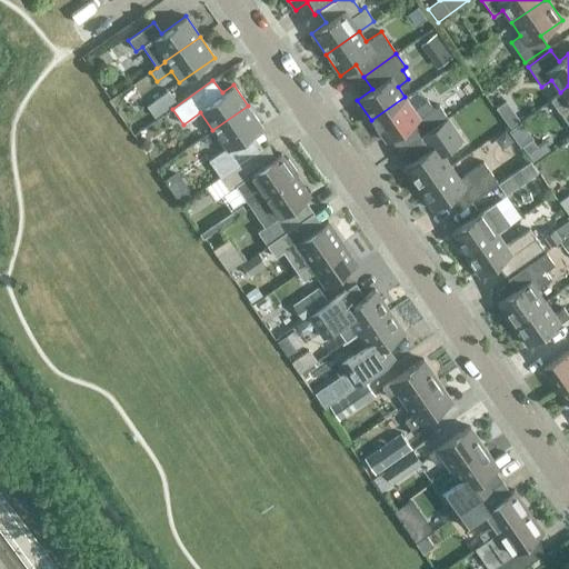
[(568,86),(560,92),(568,105),(559,112),(568,126),(568,86)]
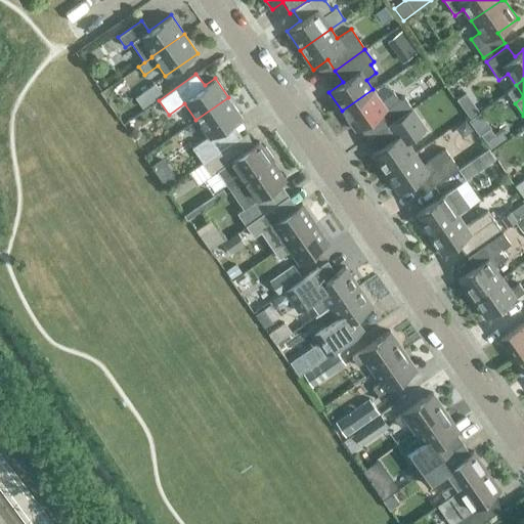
[(154,83),(143,91),(151,101),(161,94),(154,83)]
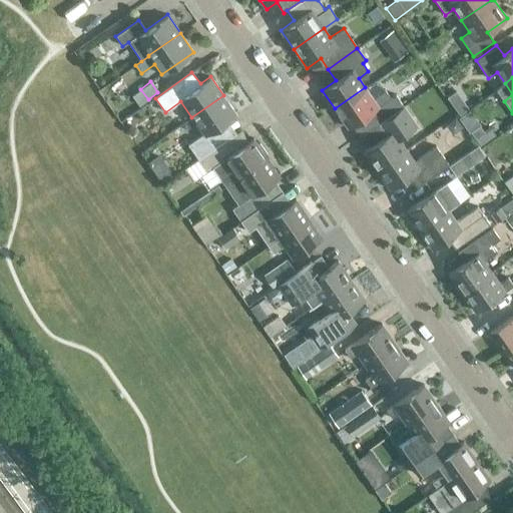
[(395,94),(392,96),(388,95),(384,89),(380,93),(372,98),(365,87),(335,108),(348,127),(351,126),(359,137),(403,106),(395,94)]
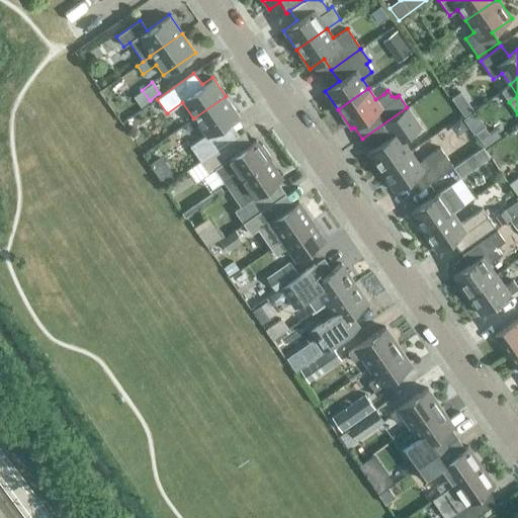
[(205,136),(190,146),(191,148),(199,160),(200,161),(228,142),(219,130),(239,115),(226,96),(193,118),(205,136)]
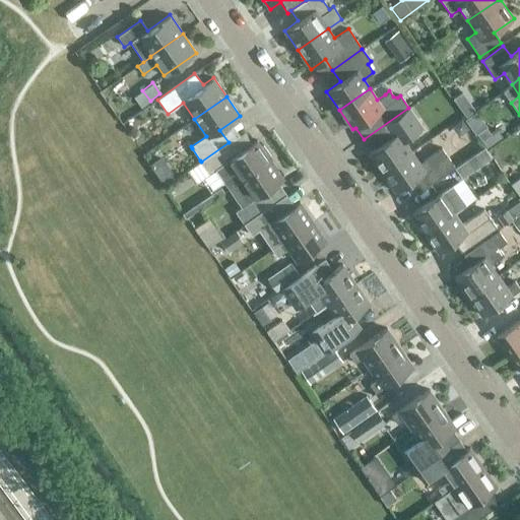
[(465,116),(474,109),(468,101),(459,107),(465,116)]
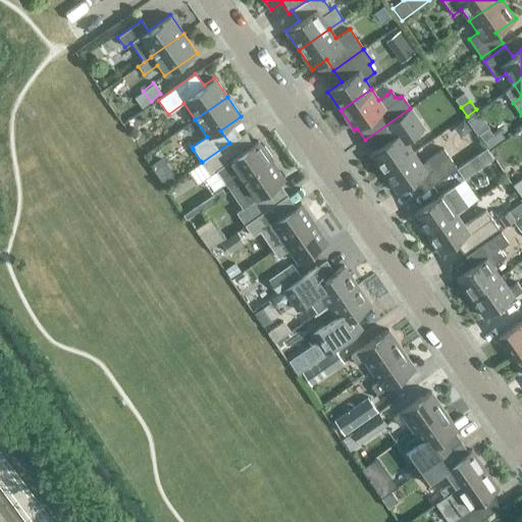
[(410,108),(365,140),(366,141),(368,139),(376,149),(370,153),(383,172),(413,152),(406,142),(424,128),(410,108)]
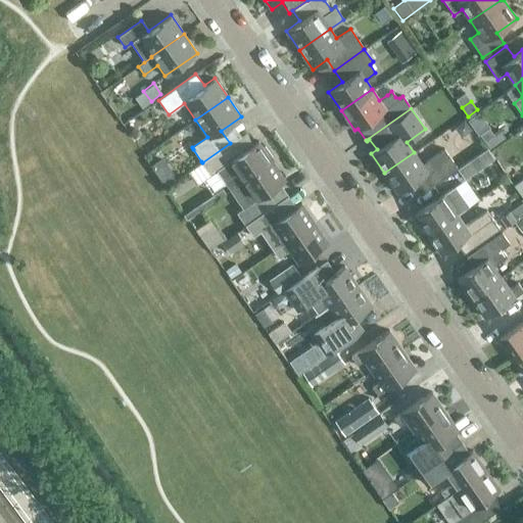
[(479,135),(489,149),(505,138),(493,124),(479,135)]
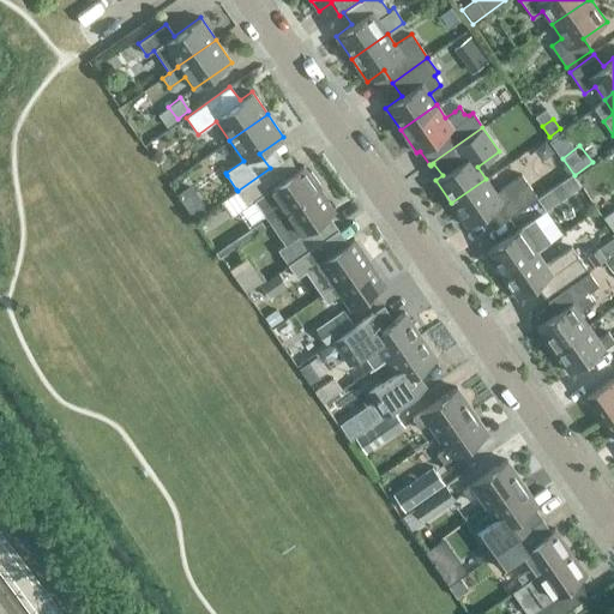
[(270,168),(238,191),(247,204),(256,198),(270,221),(318,188),(318,187),(320,185),(311,172),(308,173),(302,166),(280,181),(277,178),(276,178),(270,168)]
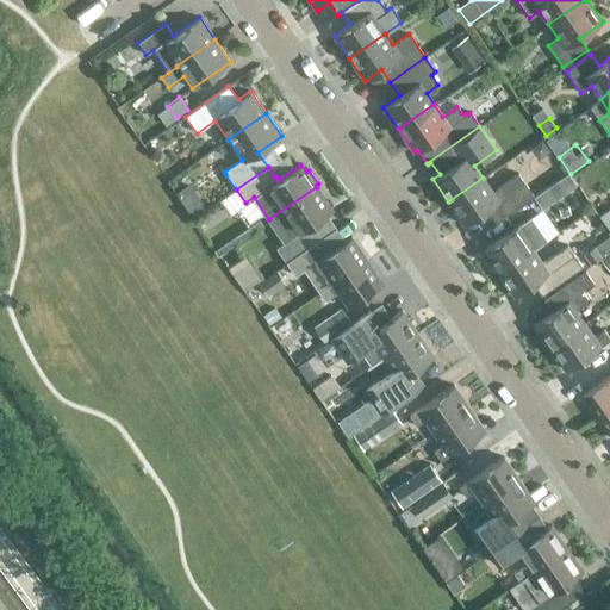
[(492,191),(483,178),(448,201),(464,225),(492,205),(502,218),(534,195),(517,173),(492,191)]
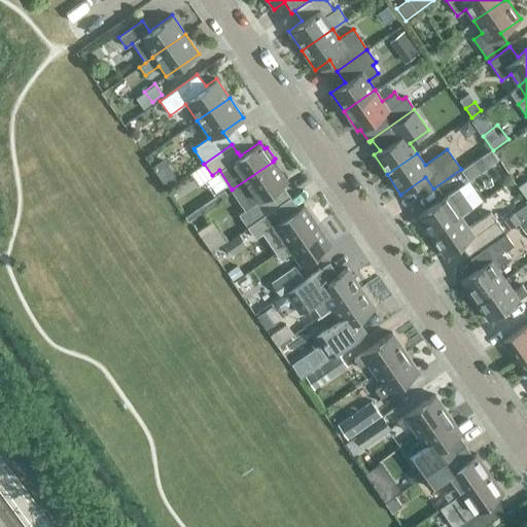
[(467,180),(484,169),(491,164),(484,153),(461,170),(467,180)]
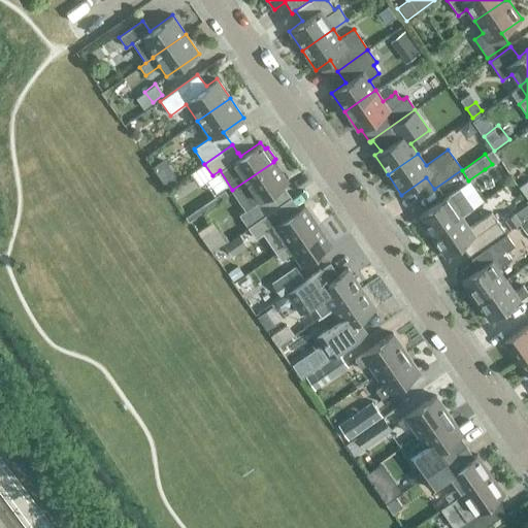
[(273,162),(232,190),(237,197),(246,209),(238,215),(246,227),(266,213),(267,212),(279,204),(271,193),(282,186),(288,182),(273,162)]
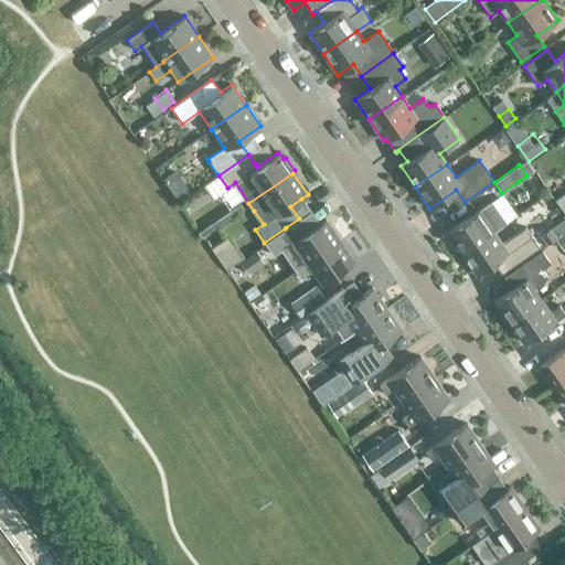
[(178,202),(190,194),(184,185),(172,194),(178,202)]
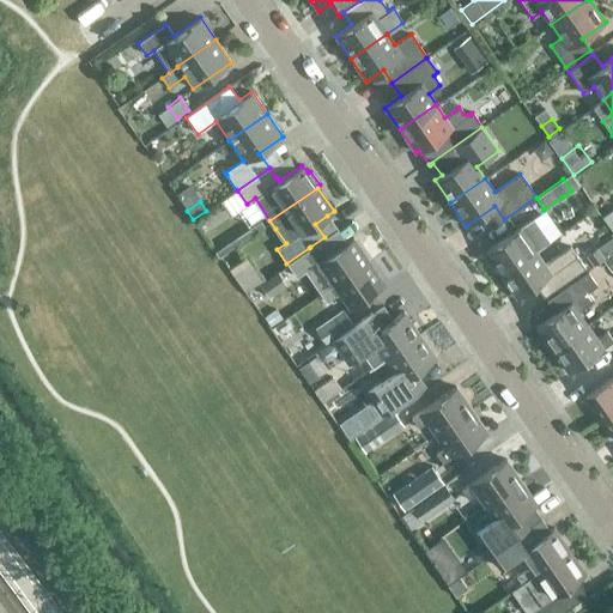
[(533,218),(529,220),(520,228),(519,228),(484,252),(501,274),(535,250),(548,241),(533,218)]
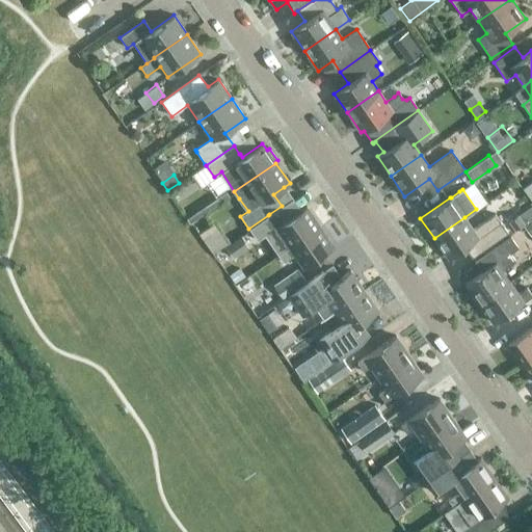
[(268,215),(248,229),(257,240),(264,235),(273,248),(277,255),(319,227),(306,207),(300,210),(275,228),(268,215)]
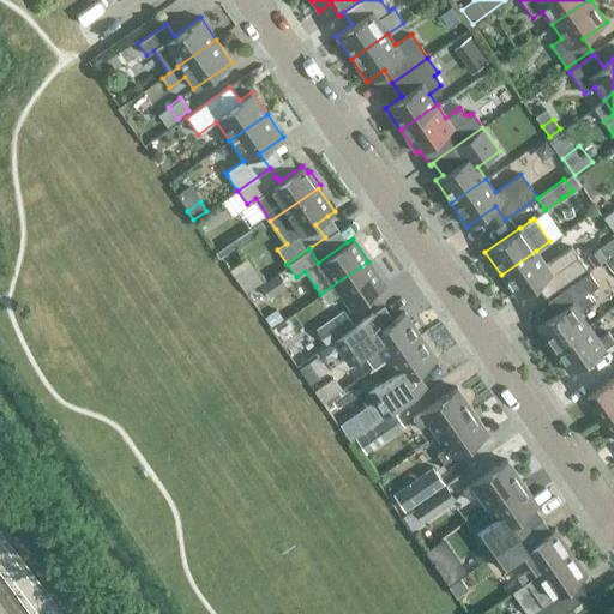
[(545,264),(536,251),(501,275),(517,298),(535,286),(543,298),(585,269),(571,246),(545,264)]
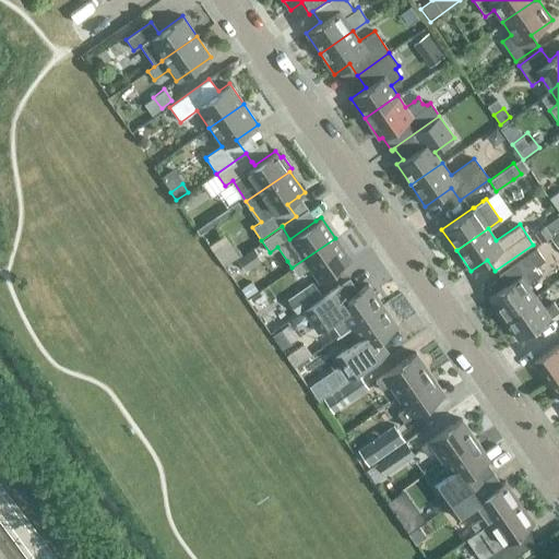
[(544,226),(534,233),(540,242),(549,236),(550,235),(544,226)]
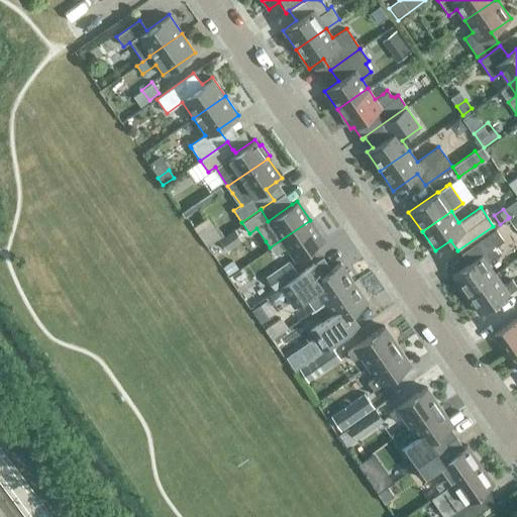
[(516,227),(516,212),(509,217),(508,218),(515,229),(516,227)]
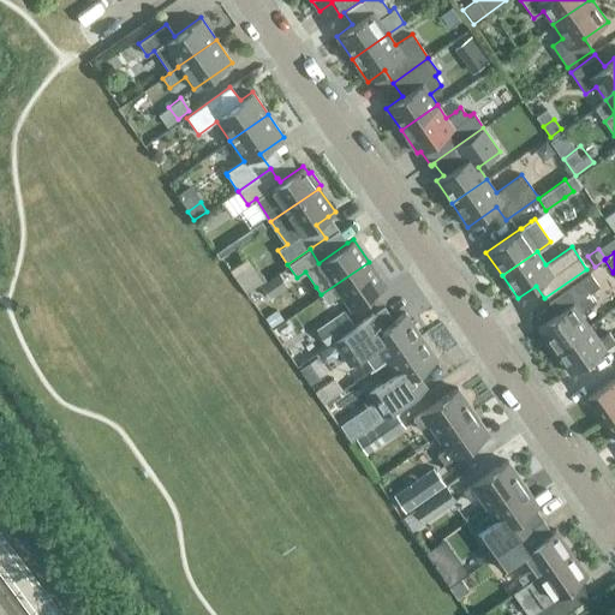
[(262,281),(245,258),(230,269),(245,293),(262,281)]
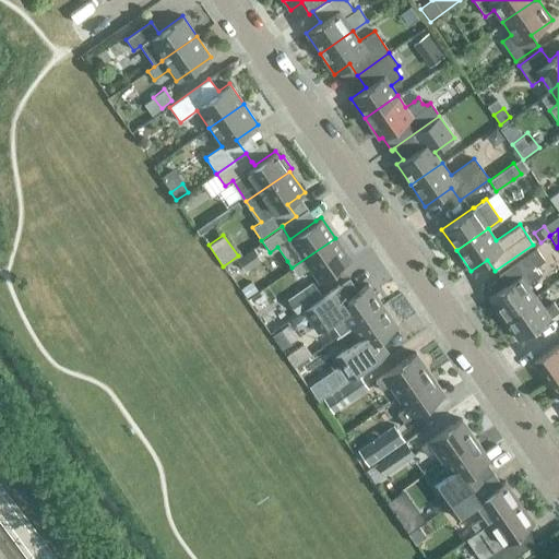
[(335,238),(292,268),(297,275),(309,266),(319,281),(349,259),(335,238)]
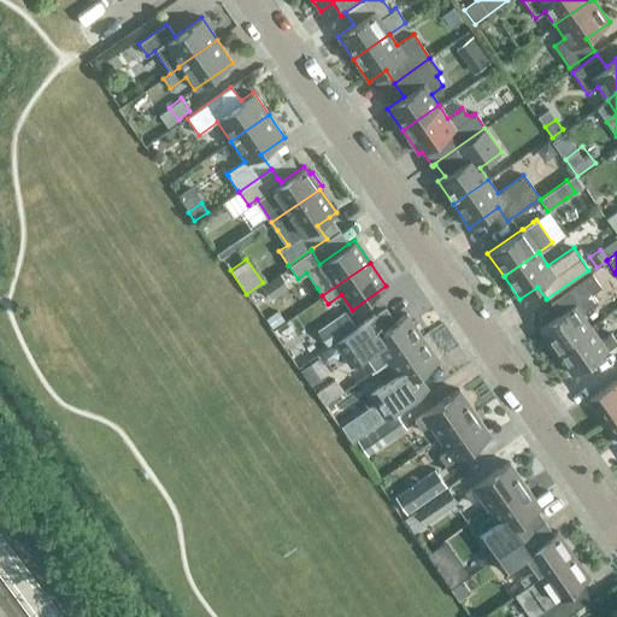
[(278,274),(260,287),(269,299),(287,287),(278,274)]
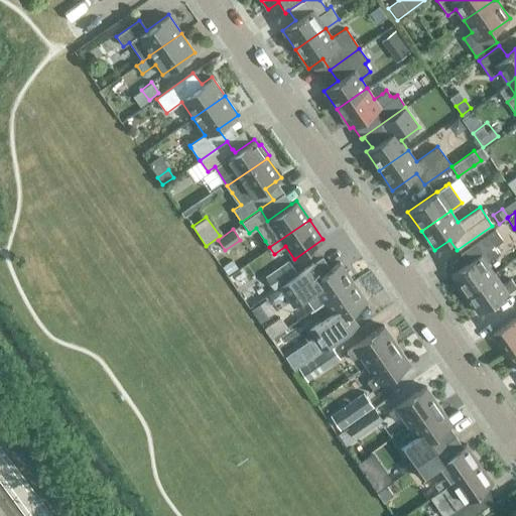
[(468,247),(475,258),(452,274),(465,293),(494,273),(486,262),(499,253),(494,245),(502,240),(494,229),(468,247)]
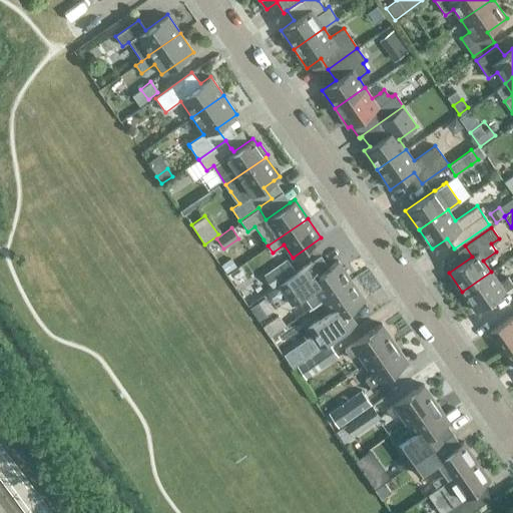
[(263,276),(272,289),(295,273),(287,260),(263,276)]
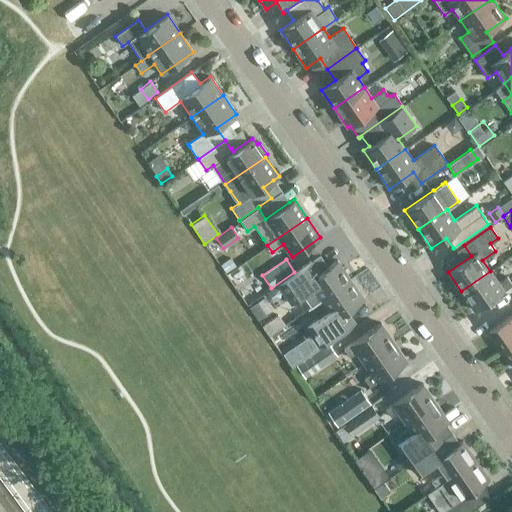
[(302,296),(310,307),(350,279),(337,260),(322,271),(314,259),(277,284),(291,304),(302,296)]
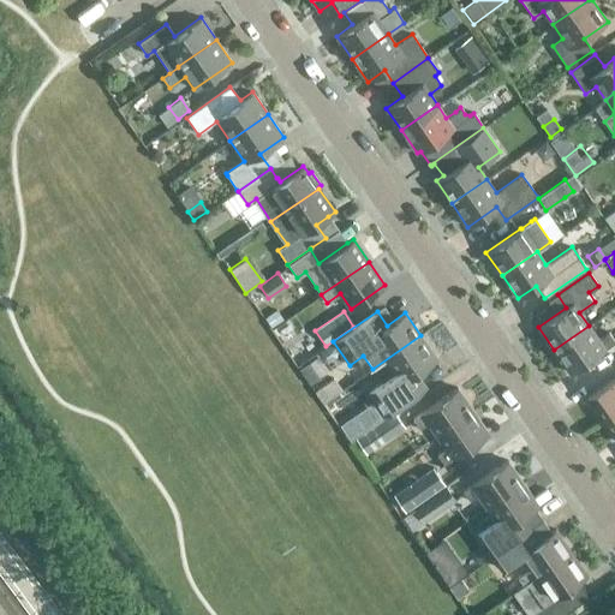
[(598,340),(589,326),(554,350),(569,374),(604,348),(614,341),(608,333),(598,340)]
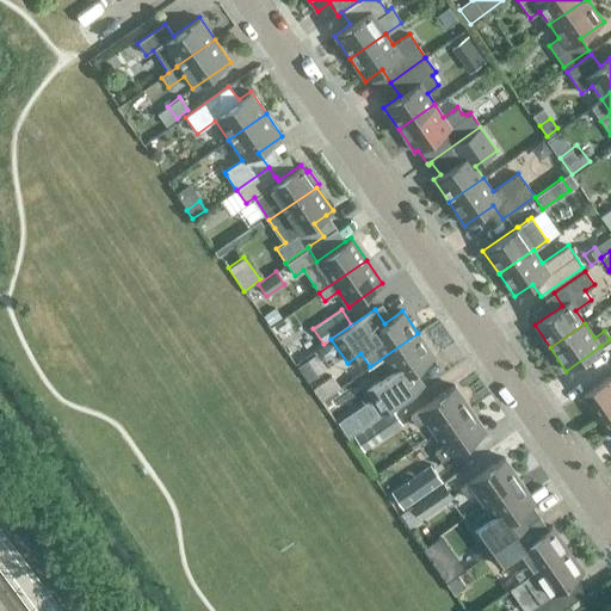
[(418,333),(370,366),(380,380),(365,389),(382,413),(425,383),(415,370),(433,357),(418,333)]
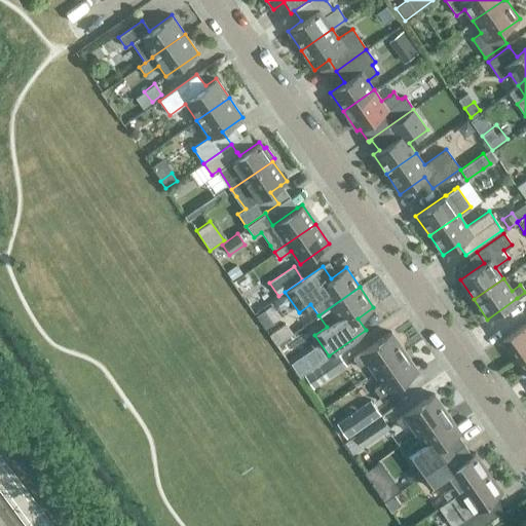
[(274,316),(286,311),(279,297),(268,301),(274,316)]
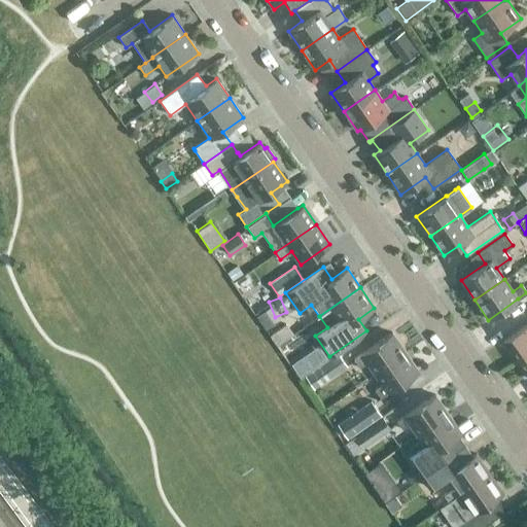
[(287,331),(301,324),(293,313),(281,321),(287,331)]
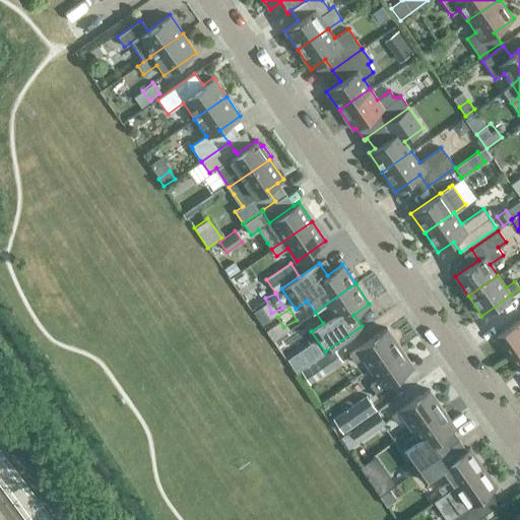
[(509,355),(519,347),(519,319),(496,336),(509,355)]
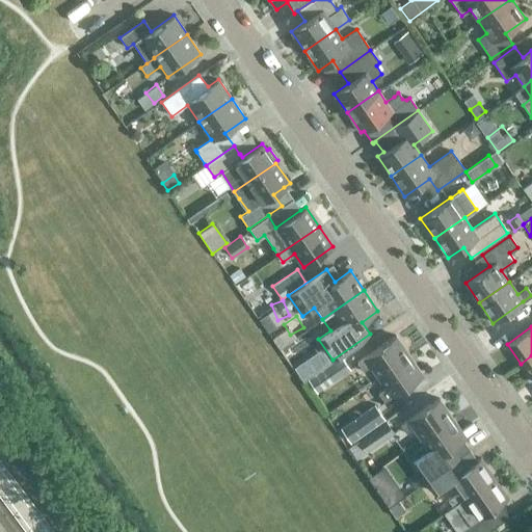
[(377,377),(408,355),(395,336),(356,363),(363,371),(370,367),(377,377)]
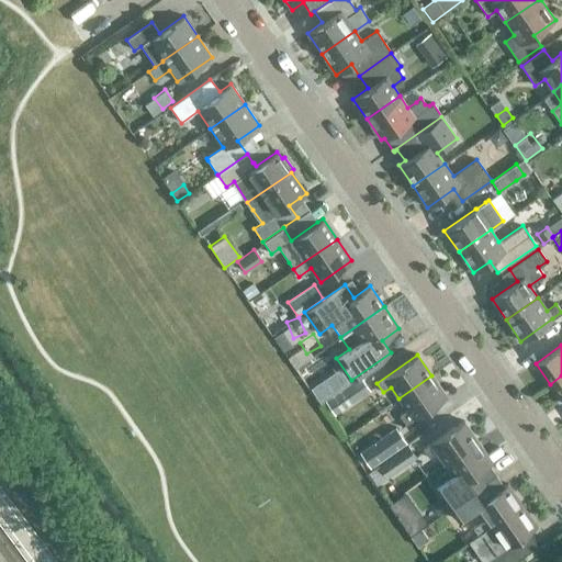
[(447,396),(431,375),(398,398),(406,409),(398,415),(405,424),(447,396)]
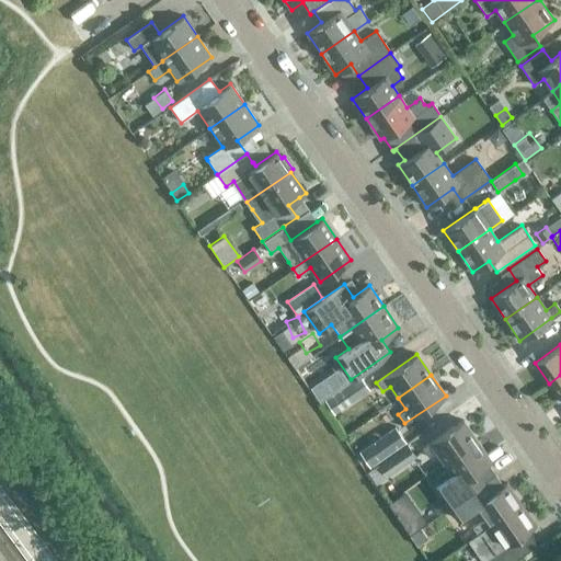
[(560,375),(549,384),(560,400),(560,375)]
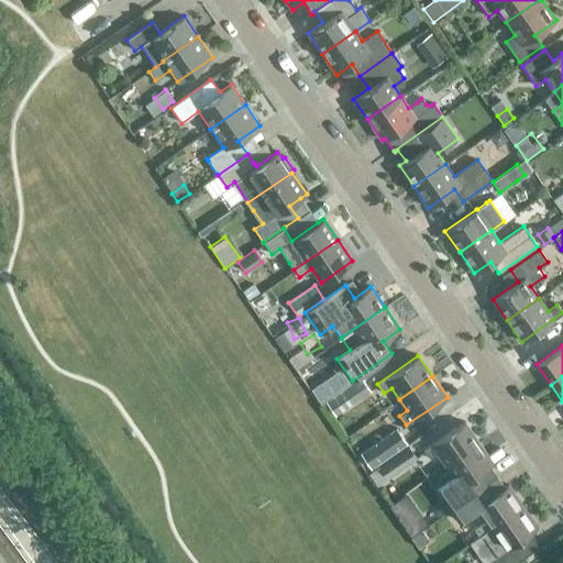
[(334,415),(344,408),(370,390),(361,377),(335,395),(324,403),(334,415)]
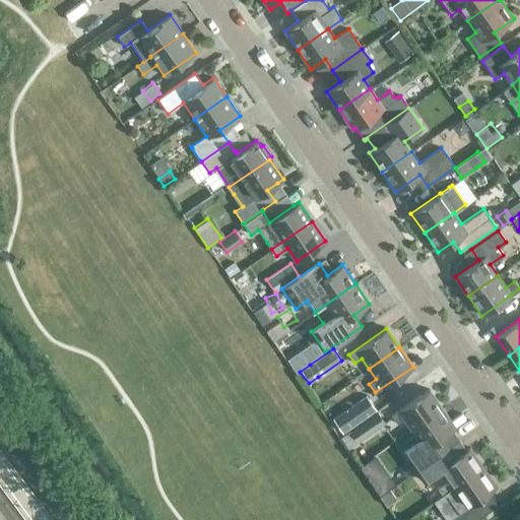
[(411,430),(442,408),(429,389),(391,415),(397,424),(404,419),(411,430)]
